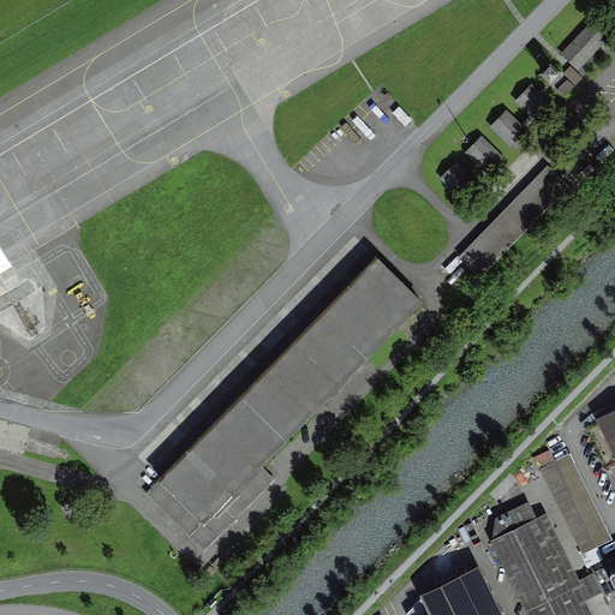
[(614,34),(596,17),(561,54),(578,71),(614,34)]
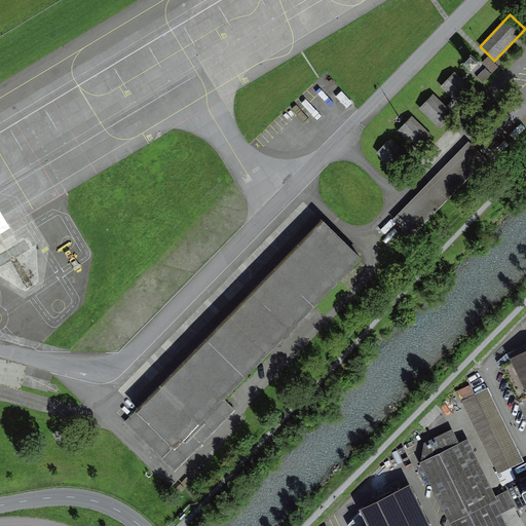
[(460,63),(449,74),(464,89),(476,78),(460,63)]
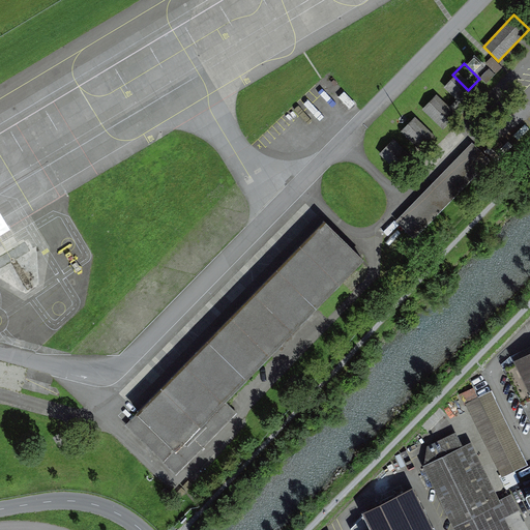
[(443,87),(432,98),(447,114),(459,101),(443,87)]
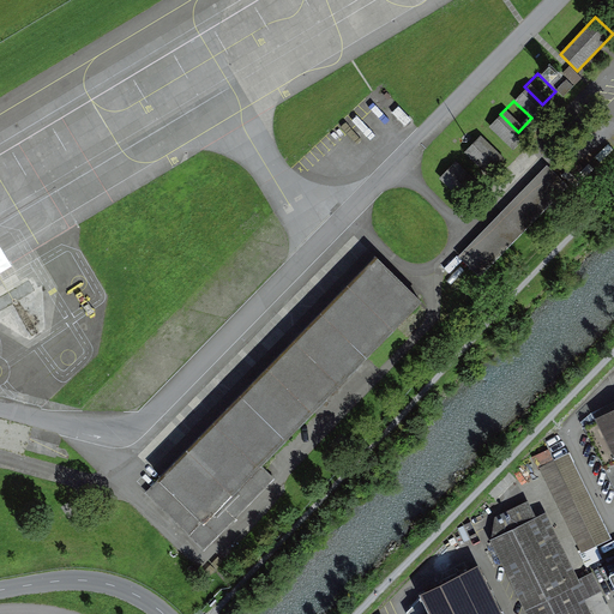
[(487,125),(474,138),(492,156),(505,143),(487,125)]
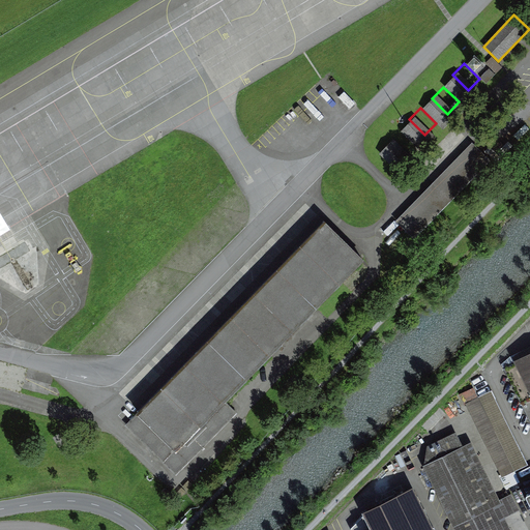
[(478,130),(443,169),(464,187),(499,149),(478,130)]
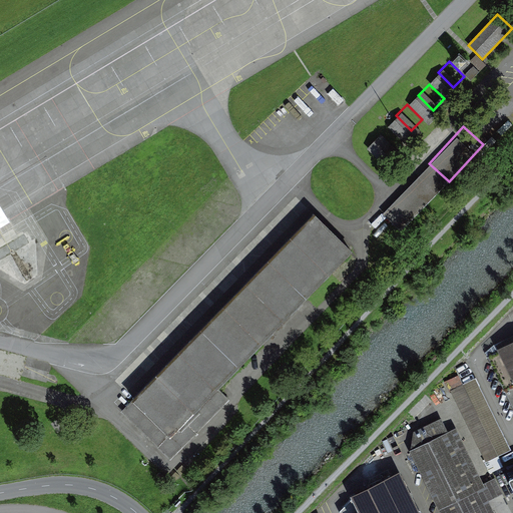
[(385,127),(374,138),(389,153),(400,141),(385,127)]
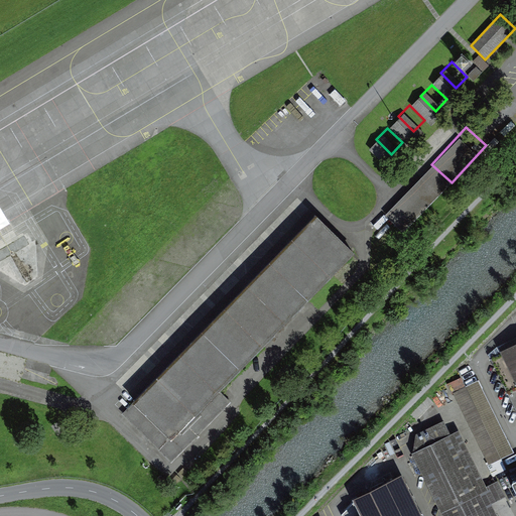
[(431,164),(394,204),(414,222),(452,182),(431,164)]
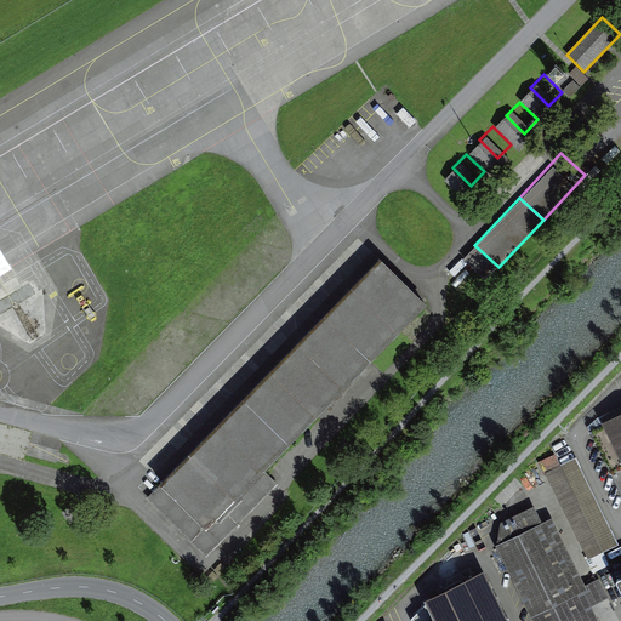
[(0,277),(12,271),(0,250),(0,277)]
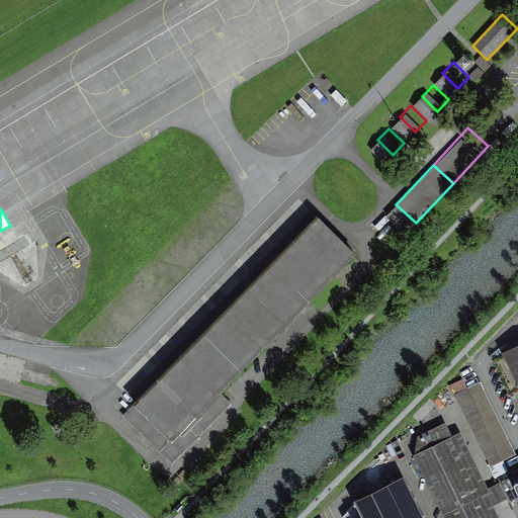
[(318,220),(140,401),(176,436),(354,255),(318,220)]
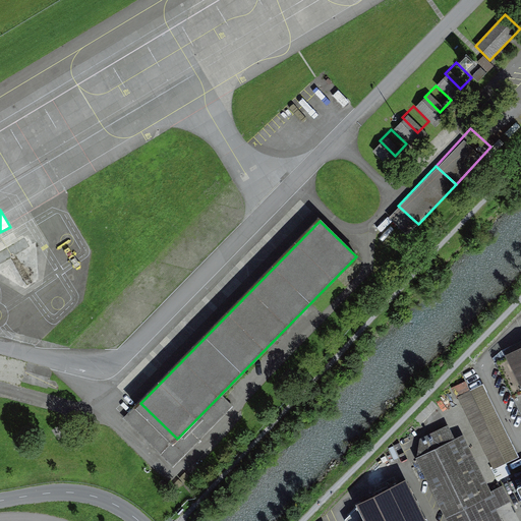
[(520,348),(498,360),(520,409),(520,348)]
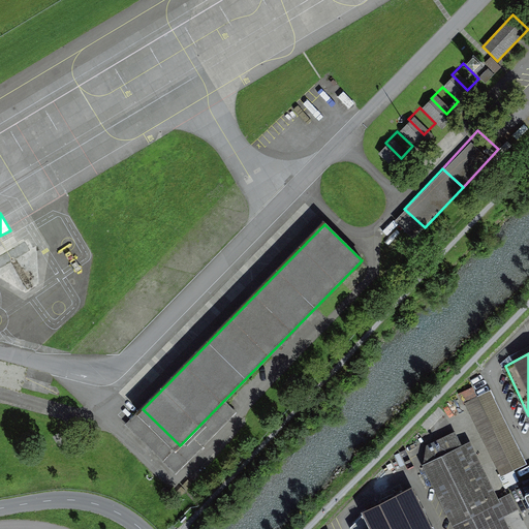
[(460,398),(500,481),(527,469),(491,395),(477,401),(473,391),(460,398)]
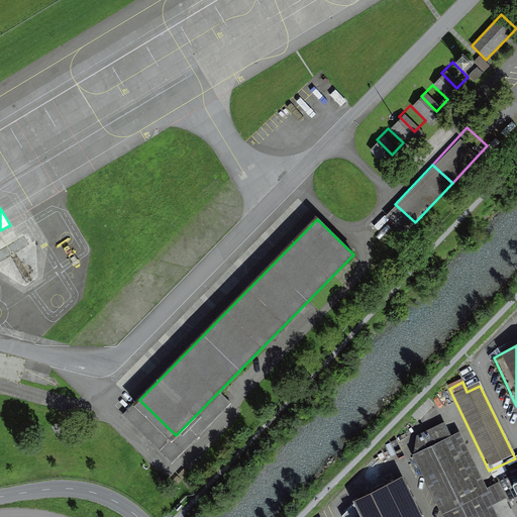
[(419,450),(450,516),(502,516),(460,430),(419,450)]
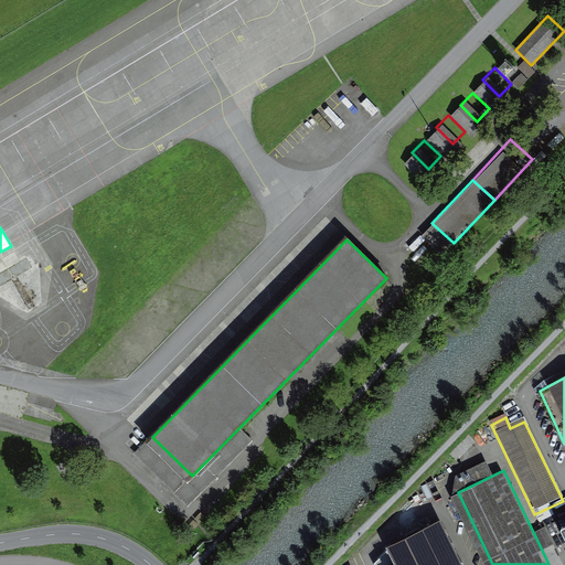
[(377,550),(384,564),(464,564),(443,519),(377,550)]
